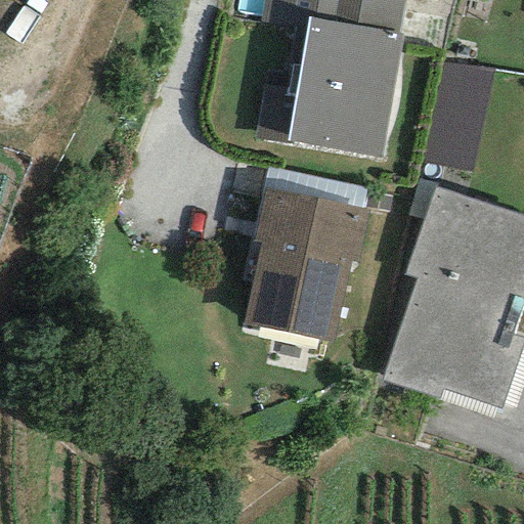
[(265,0),(262,24),(305,30),(307,17),(396,34),(401,0),(265,0)]
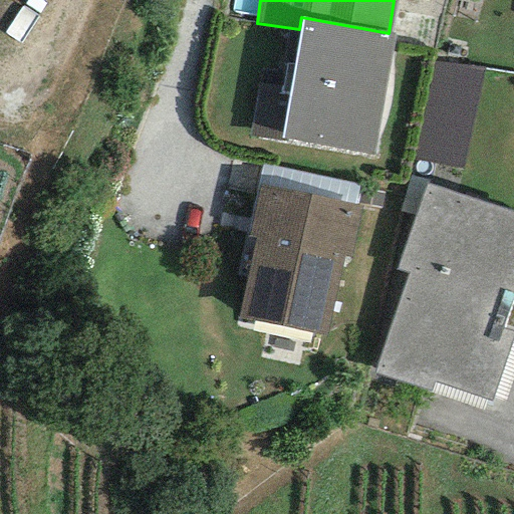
[(389,33),(301,17),(299,29),(281,139),(371,155),(393,33),(389,33)]
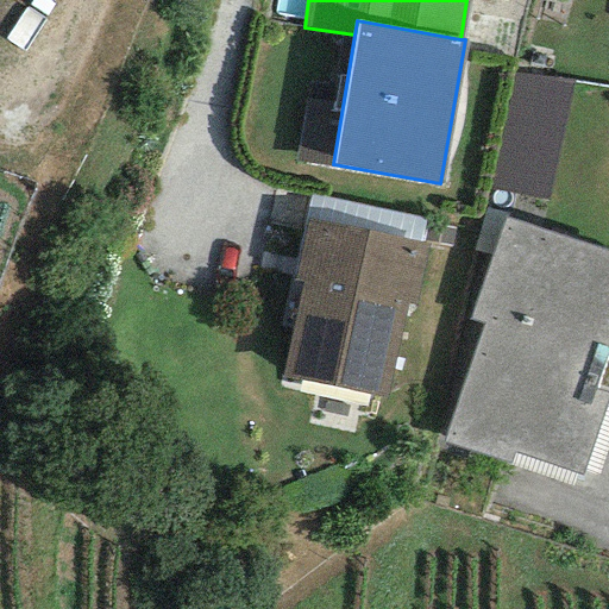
[(547,201),(572,81),(514,75),(490,192),(547,201)]
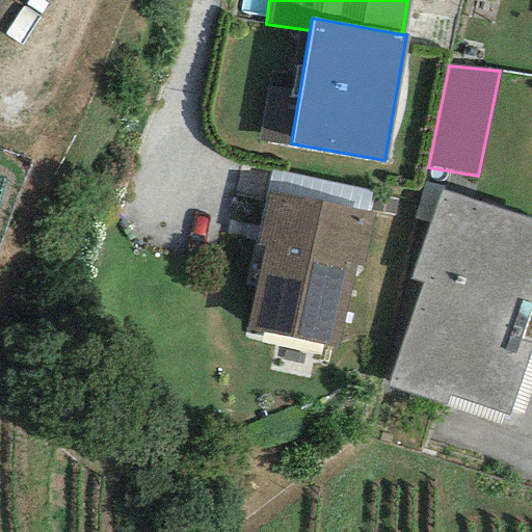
[(367,213),(371,191),(271,169),(267,191),(367,213)]
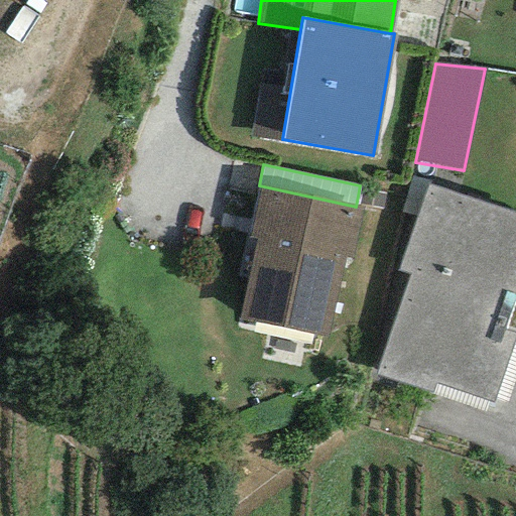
[(411,176),(400,213),(416,218),(428,184),(428,181),(411,176)]
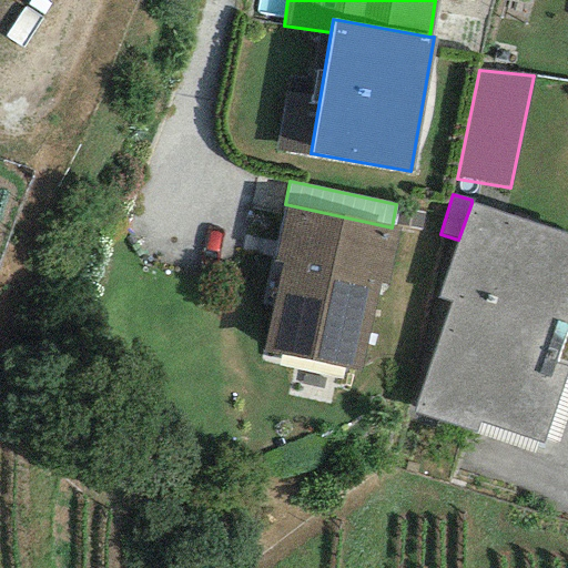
[(567,325),(567,323),(567,236),(472,203),(458,240),(437,297),(449,302),(413,413),(474,432),(480,423),(540,444),(567,368),(556,364),(567,325)]
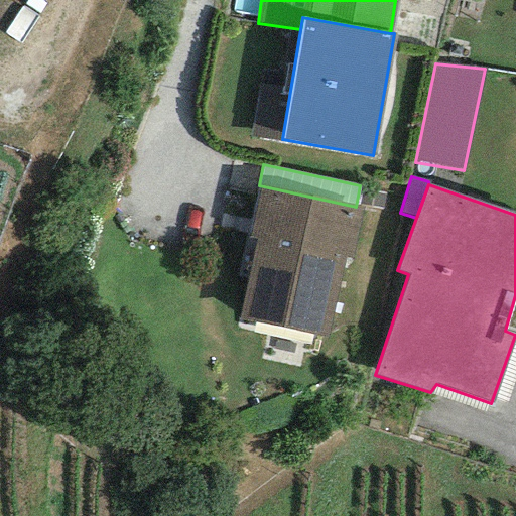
[(356,207),(259,185),(247,236),(255,238),(237,317),(325,338),(344,258),(350,258),(361,208),(356,207)]
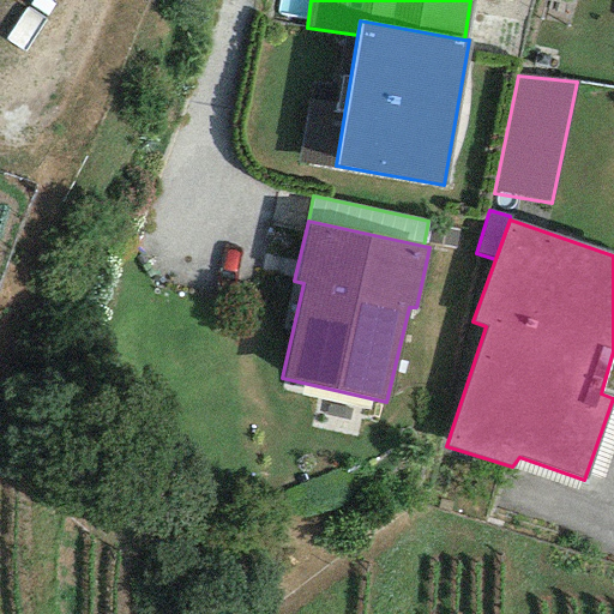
All buildings are outlined.
